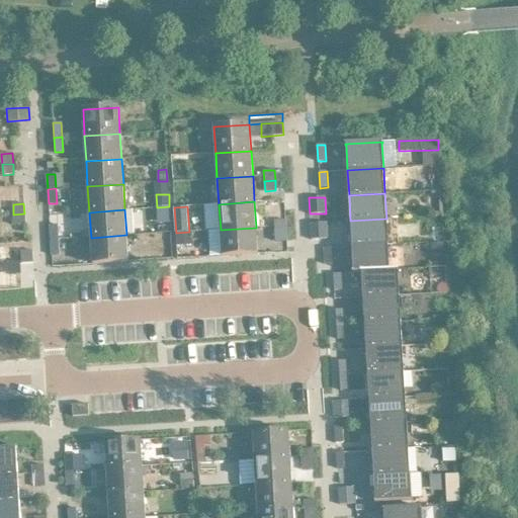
[(24,213),(13,214),(14,225),(25,225),(24,213)]
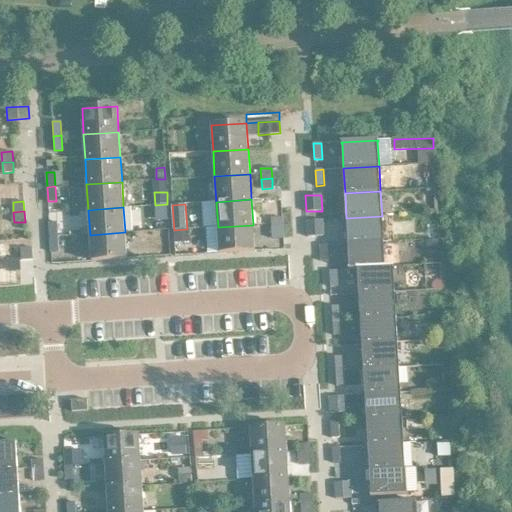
[(346,218),(348,243),(383,241),(382,216),(346,218)]
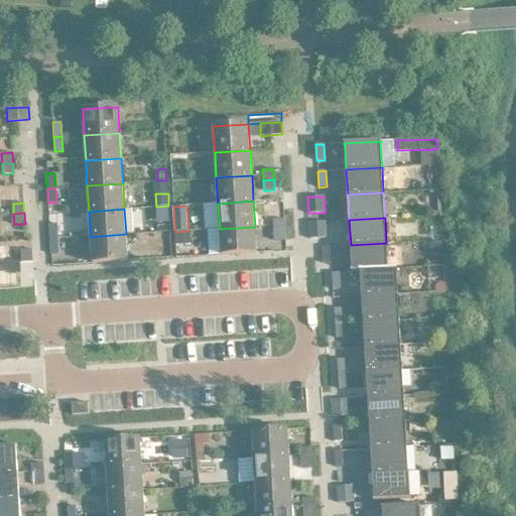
[(274,220),(274,230),(285,230),(284,219),(274,220)]
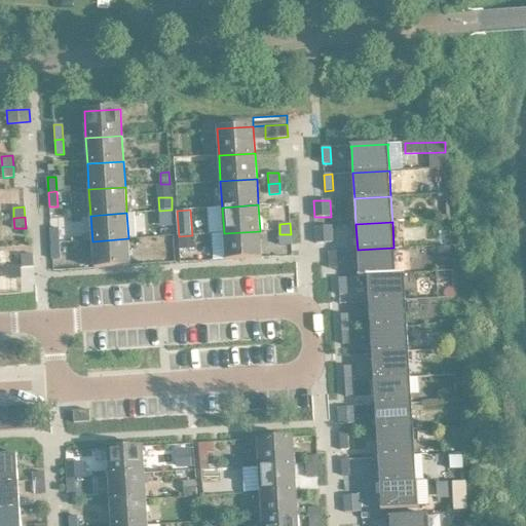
[(324,242),(323,226),(315,227),(315,243),(324,242)]
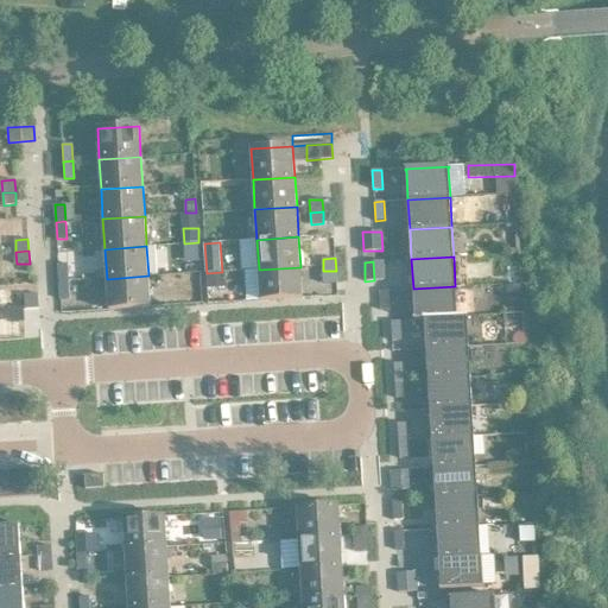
[(58,265),(59,282),(69,282),(68,264),(58,265)]
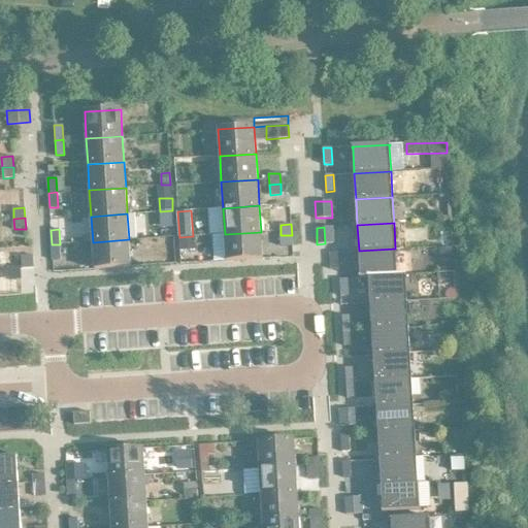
[(261,232),(225,234),(226,261),(262,259),(261,232)]
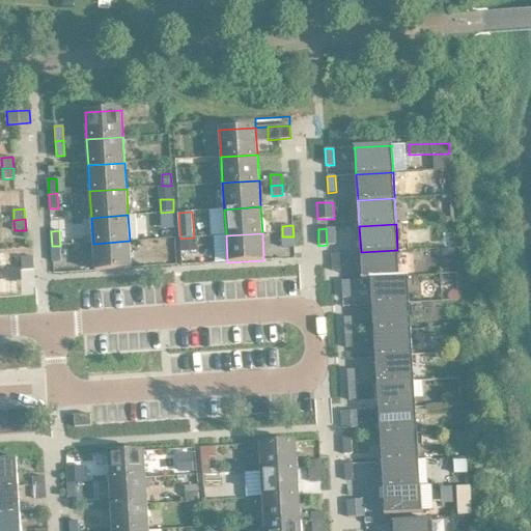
[(294,236),(282,236),(283,248),(295,247),(294,236)]
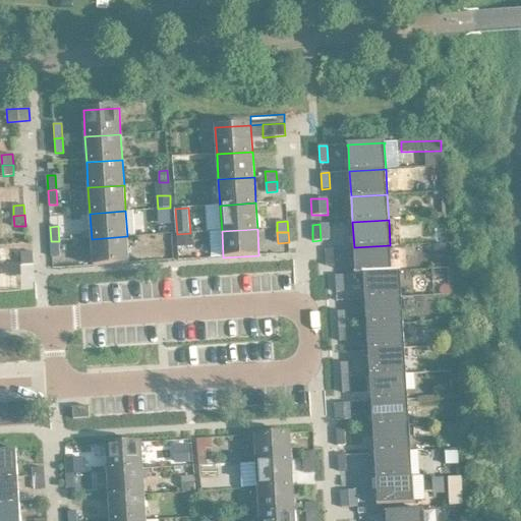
[(192,234),(177,234),(177,247),(193,246),(192,234)]
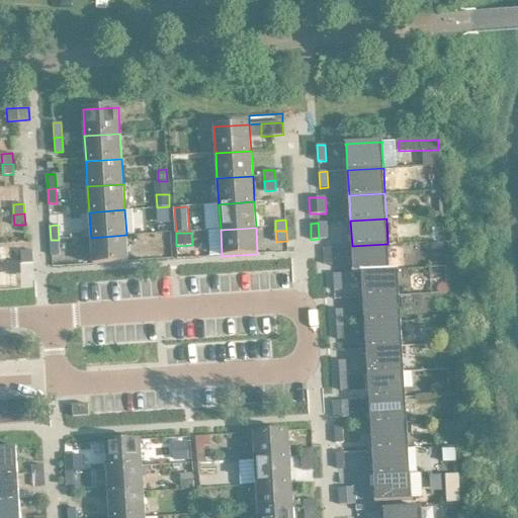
[(126,235),(91,238),(92,264),(128,262),(126,235)]
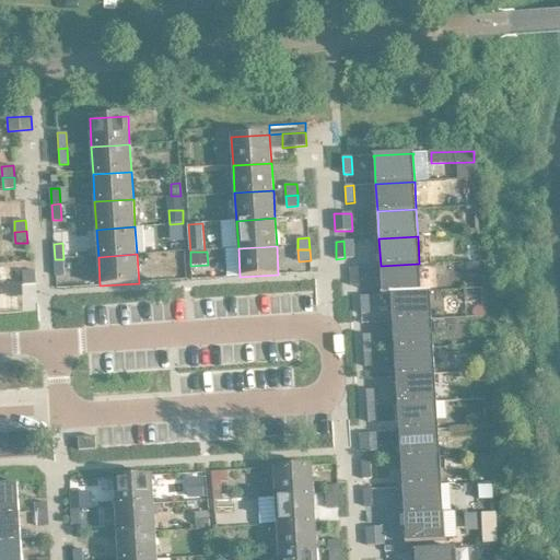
[(63,259),(55,259),(56,276),(65,275),(63,259)]
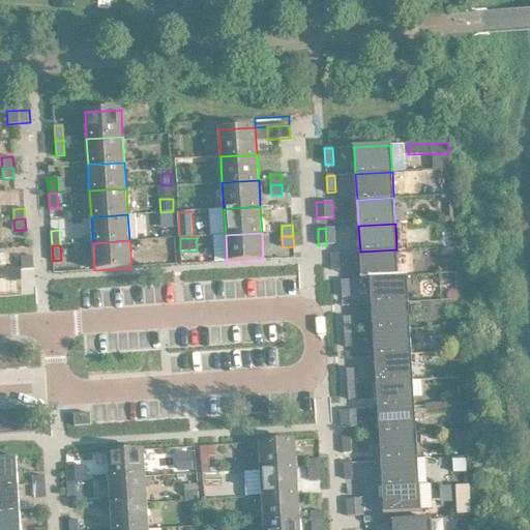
[(454,248),(441,249),(442,261),(454,261),(454,248)]
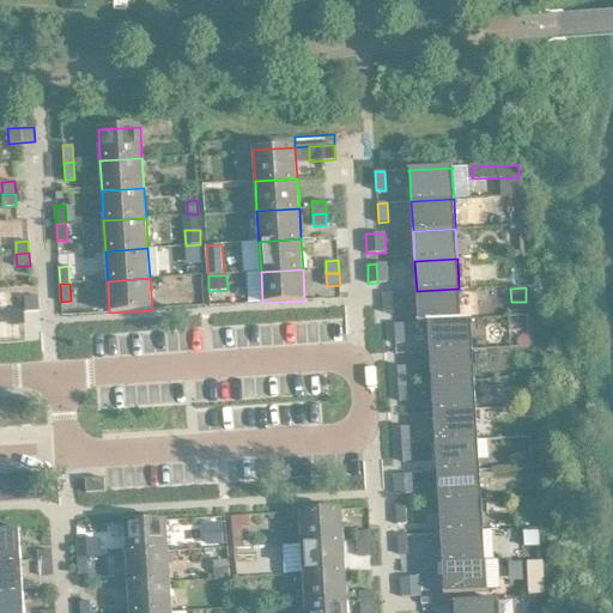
[(417,323),(428,322),(428,321),(461,320),(461,319),(459,289),(417,291),(418,321),(417,321),(417,323)]
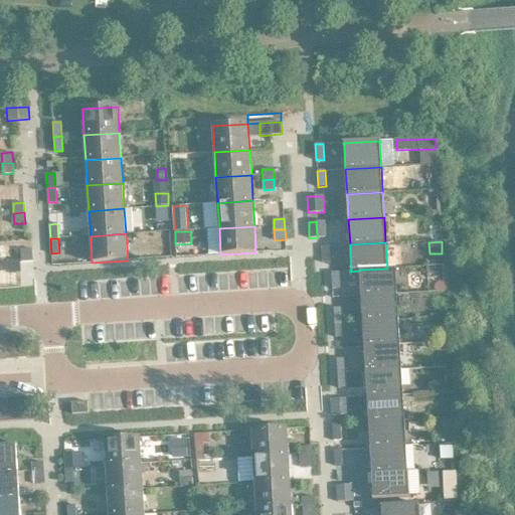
[(331,262),(330,246),(322,246),(323,263),(331,262)]
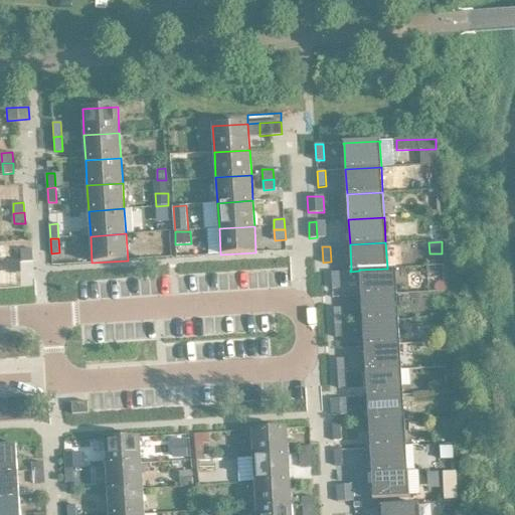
[(20,249),(21,262),(32,262),(32,248),(20,249)]
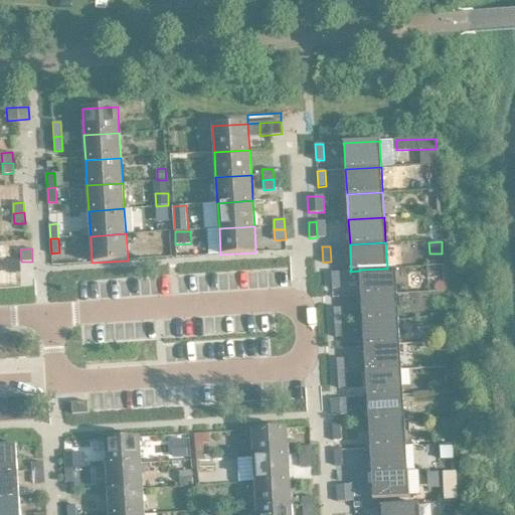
[(8,261),(9,273),(20,272),(19,260),(8,261)]
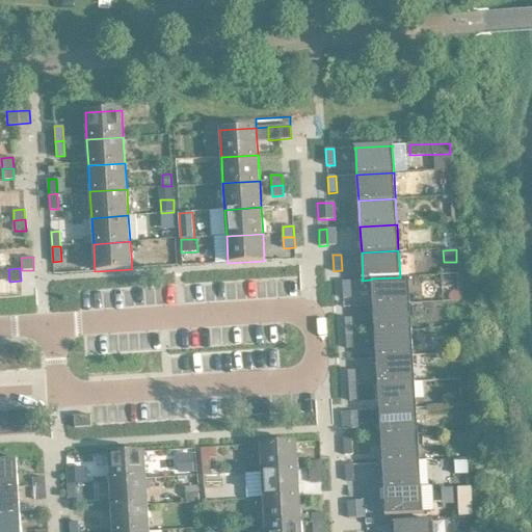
[(371,280),(373,306),(410,303),(408,277),(409,277),(409,276),(400,276),(400,277),(371,278),(371,280)]
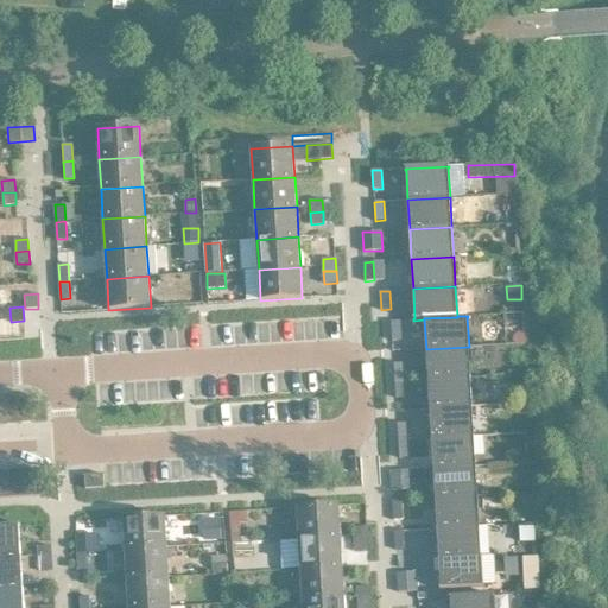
[(426,349),(429,379),(470,377),(469,347),(426,349)]
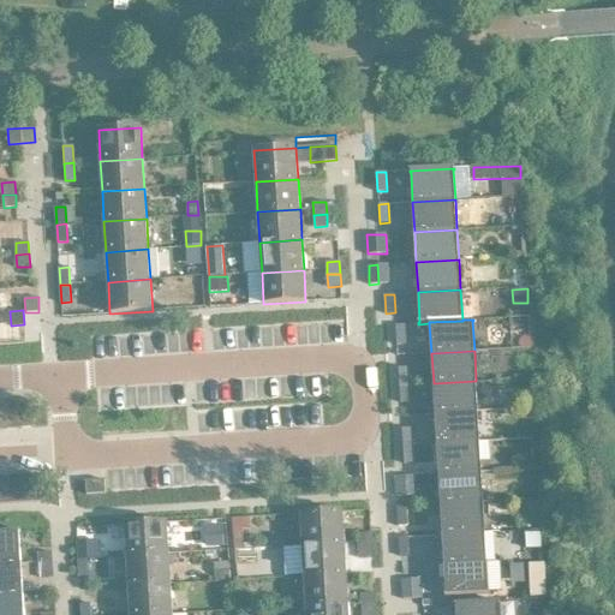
[(399,368),(400,386),(410,384),(408,368),(399,368)]
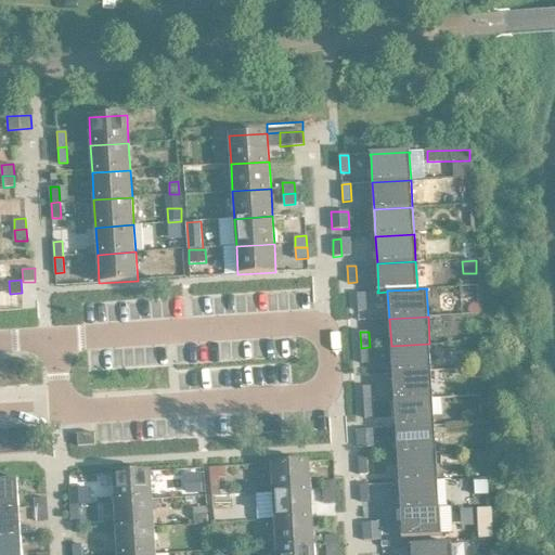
[(391,346),(392,373),(431,371),(429,344),(391,346)]
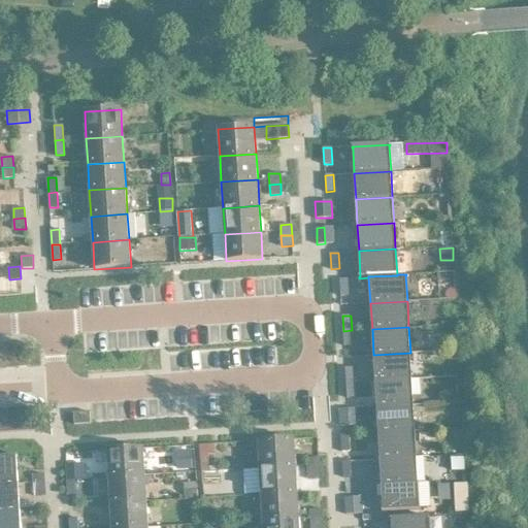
[(352,330),(343,331),(344,345),(353,345),(352,330)]
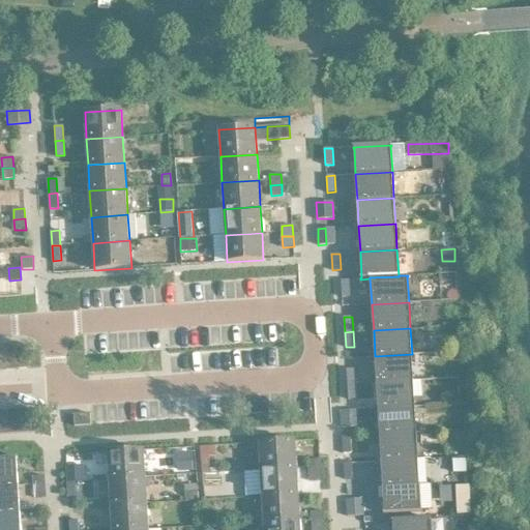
[(17,346),(18,369),(30,367),(29,345),(17,346)]
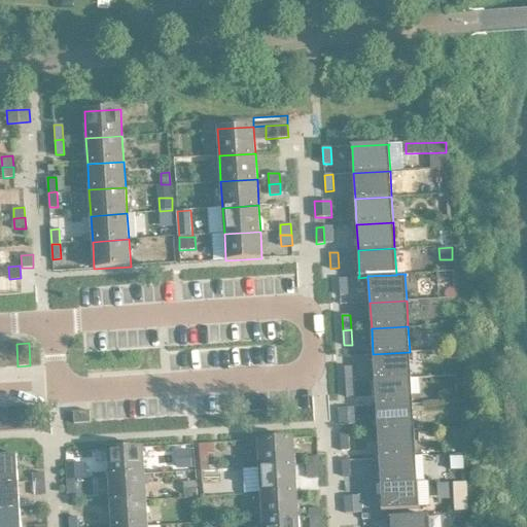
[(16,344),(4,345),(6,367),(18,366),(16,344)]
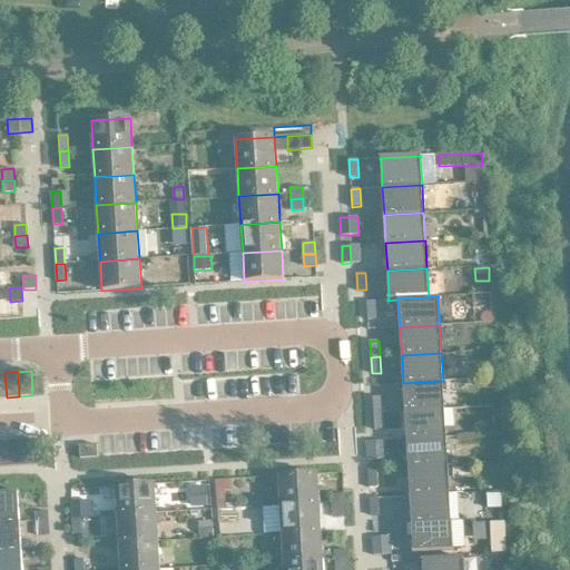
[(403,383),(405,412),(444,409),(443,381),(403,383)]
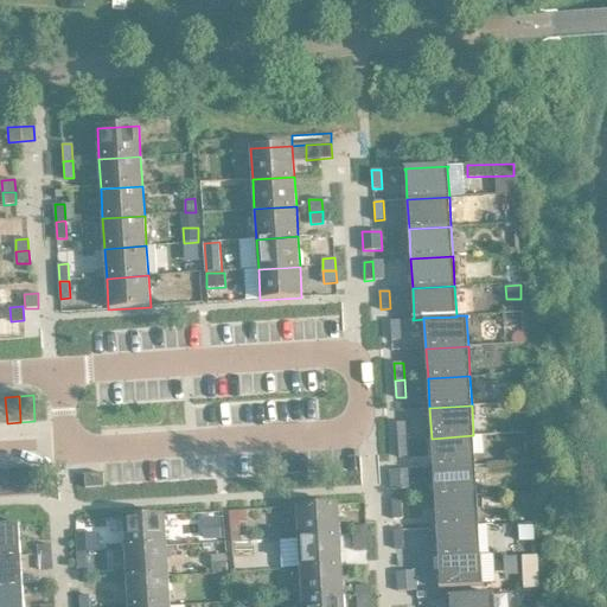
[(397,423),(398,440),(408,440),(407,422),(397,423)]
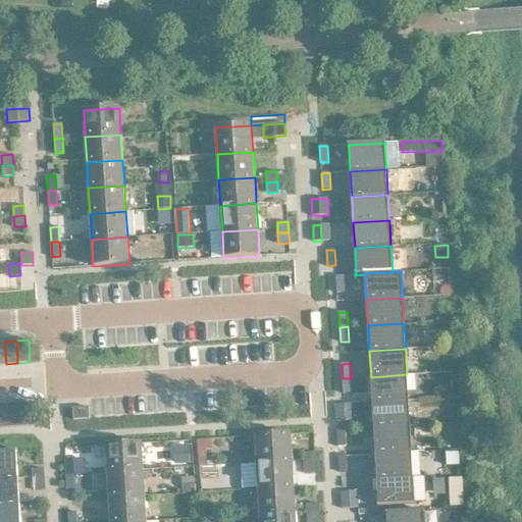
[(456,372),(453,372),(453,382),(457,381),(461,381),(461,374),(460,372),(456,372)]
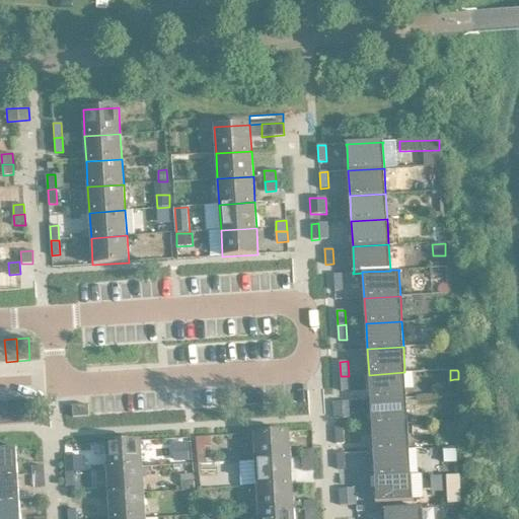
[(369,375),(370,400),(406,397),(404,372),(369,375)]
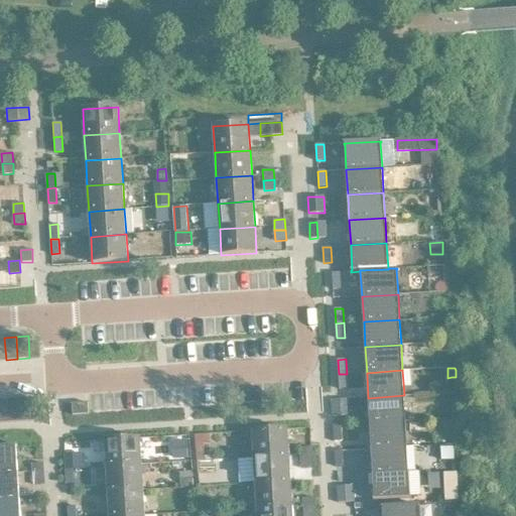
[(347,374),(339,374),(340,389),(348,388),(347,374)]
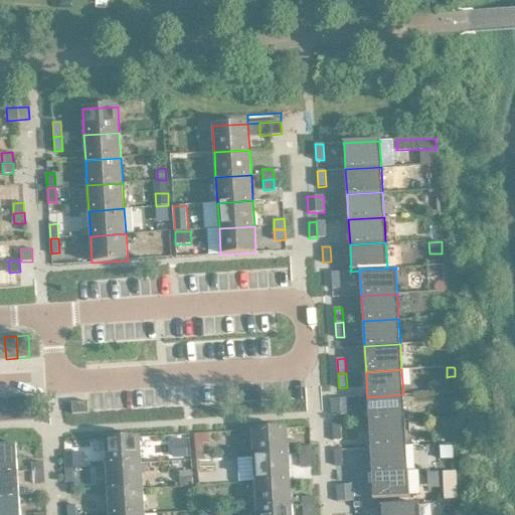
[(367,397),(369,422),(404,420),(403,394),(367,397)]
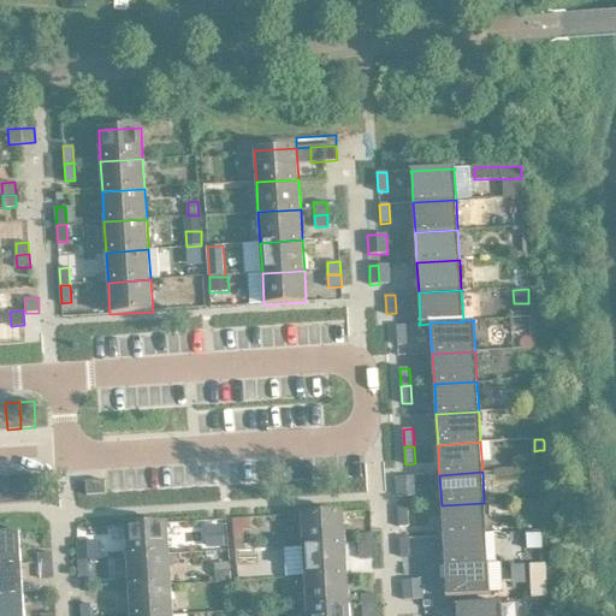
[(0,477),(0,504),(12,503),(10,477),(0,477)]
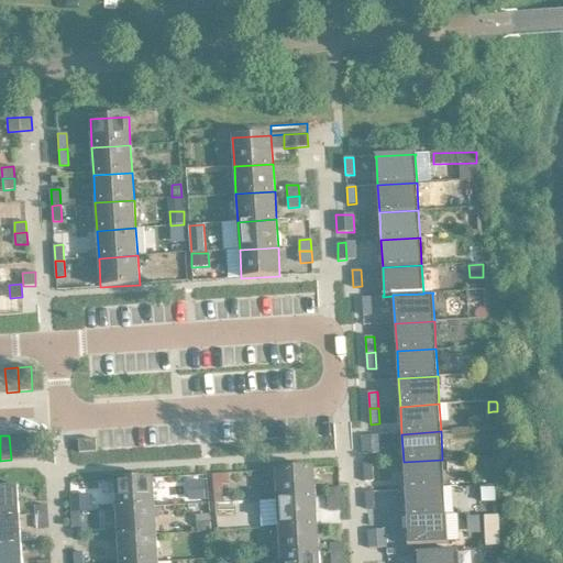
[(362,437),(363,454),(372,453),(371,435),(362,437)]
